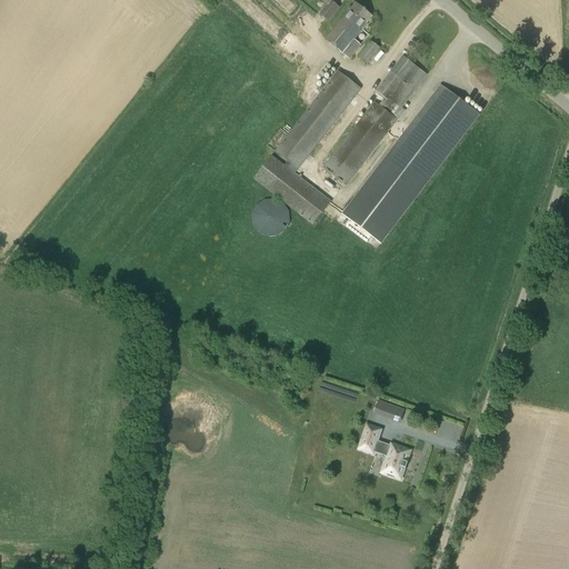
[(322,0),(330,6),(322,15),(330,21),(340,9),(333,2),(335,0),(322,0)]
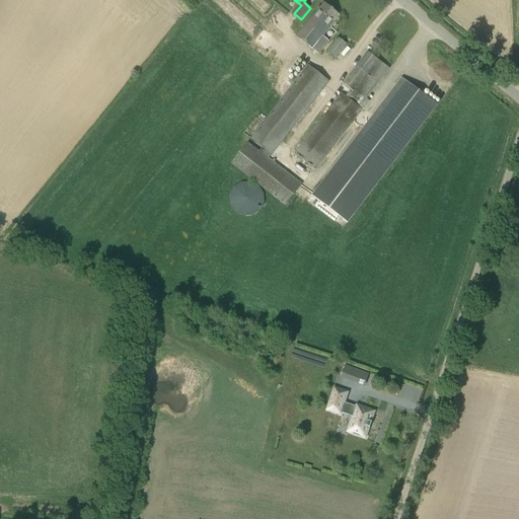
[(340,15),(326,4),(320,11),(320,10),(298,36),(319,54),(329,42),(323,36),(335,23),(334,22),(340,15)]
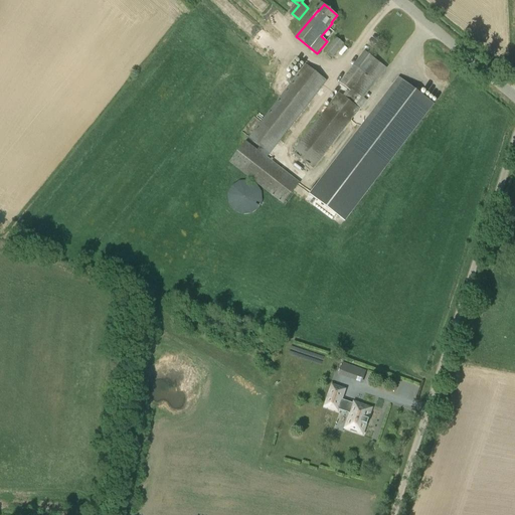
[(330,60),(344,44),(337,38),(325,52),(329,56),(327,58),(330,60)]
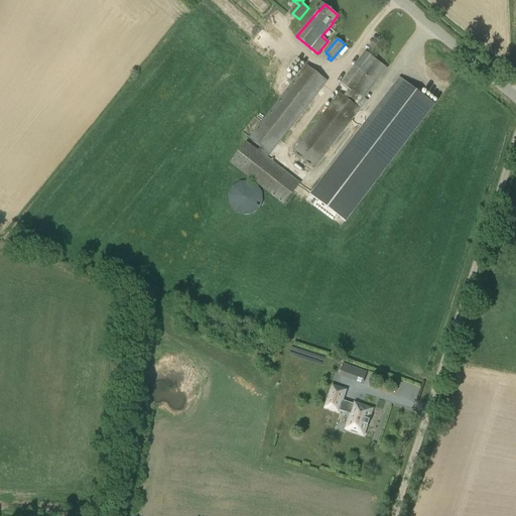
[(364,99),(388,69),(366,51),(341,84),(349,90),(344,96),(340,93),(292,153),(313,169),(368,101),(364,99)]
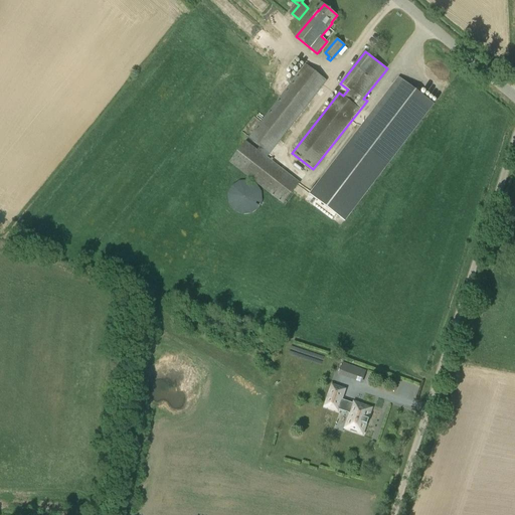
[(322,92),(323,90),(321,89),(327,80),(306,64),(248,138),(260,147),(258,150),(245,142),(229,163),(283,205),(300,183),(272,161),(274,159),(272,158),(271,160),(267,158),(298,119),(300,120),(301,119),(299,117),(305,110),(307,111),(309,109),(306,108),(320,90),(322,92)]
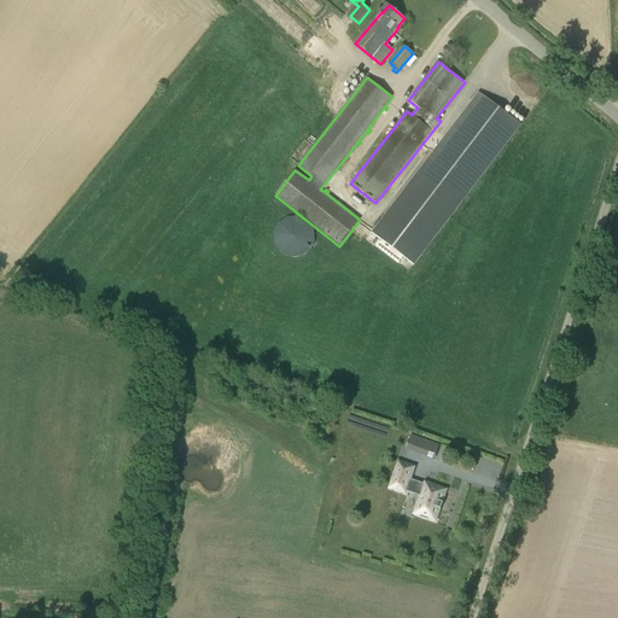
[(371,233),(414,266),(520,126),(478,93),(371,233)]
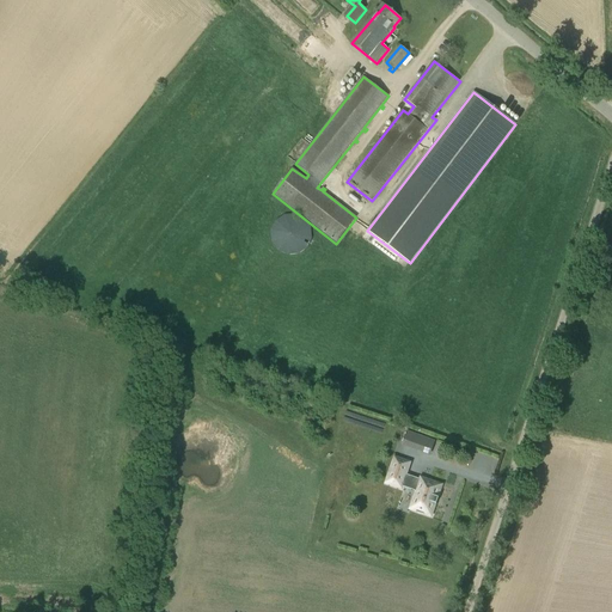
[(372,245),(373,245),(395,262),(399,256),(377,239),(372,245)]
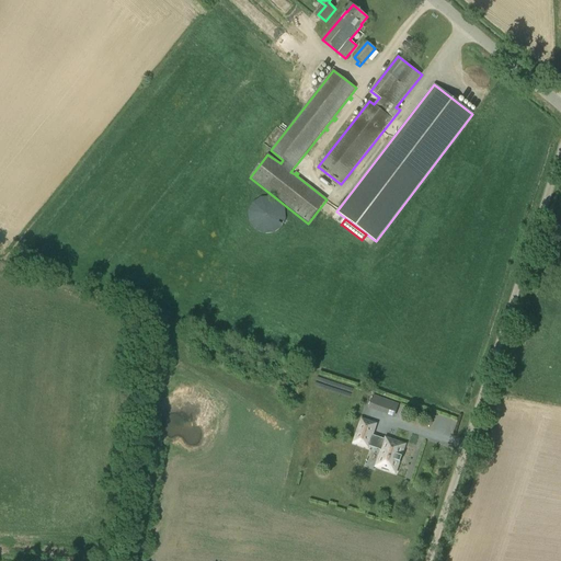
[(395,418),(399,404),(373,396),(368,409),(395,418)]
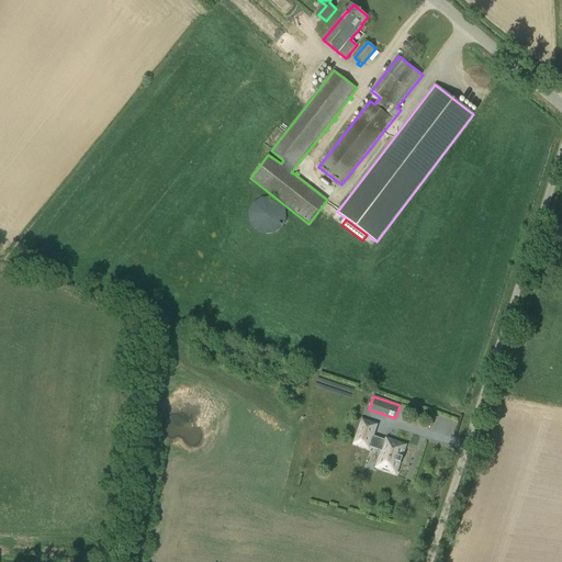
[(386,441),(372,436),(377,425),(362,420),(355,445),(368,449),(369,447),(383,451),(377,468),(395,474),(405,446),(386,439),(386,441)]
